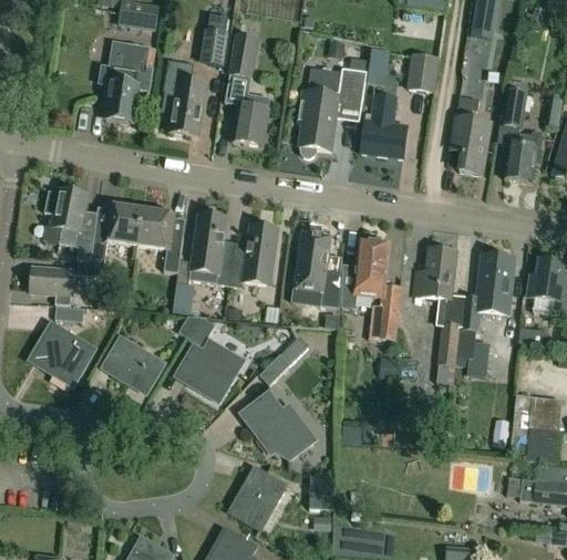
[(475,0),(471,33),(492,38),(498,0),(475,0)]
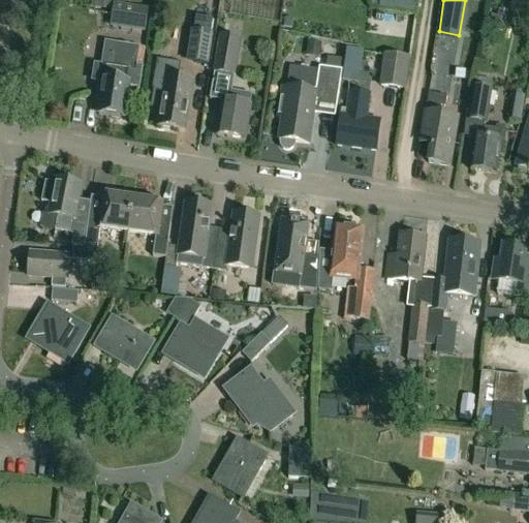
[(146,7),(114,1),(111,19),(143,25),(146,7)]
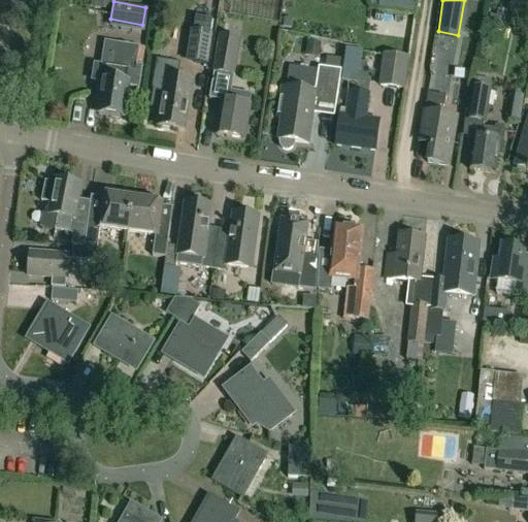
[(497,3),(491,22),(501,25),(507,6),(497,3)]
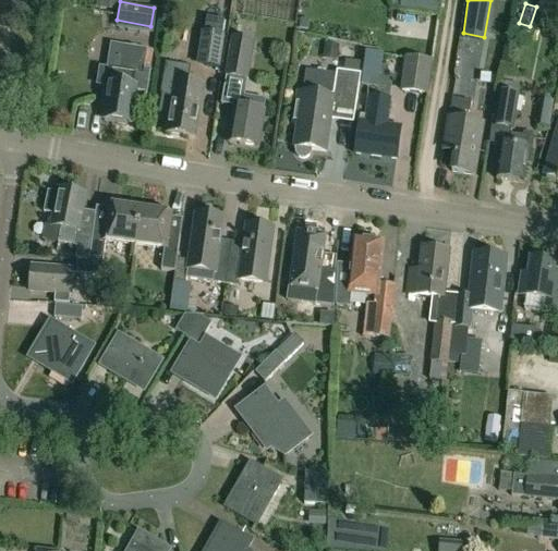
[(206,62),(218,63),(222,32),(221,31),(223,15),(206,13),(204,28),(205,28),(202,49),(207,50),(206,62)]
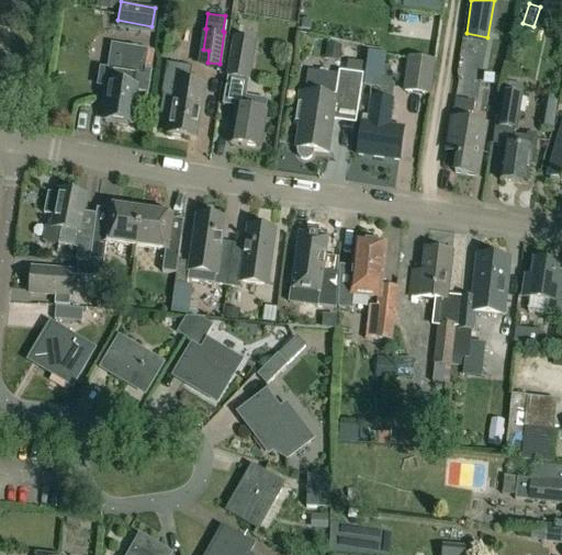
[(311,15),(302,14),(301,23),(310,24),(311,15)]
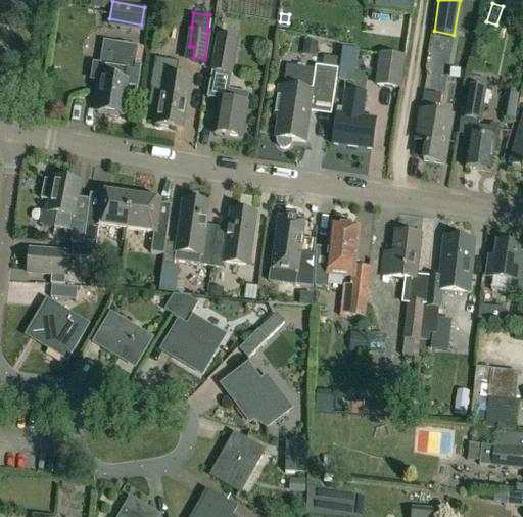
[(348,30),(347,41),(363,42),(364,32),(348,30)]
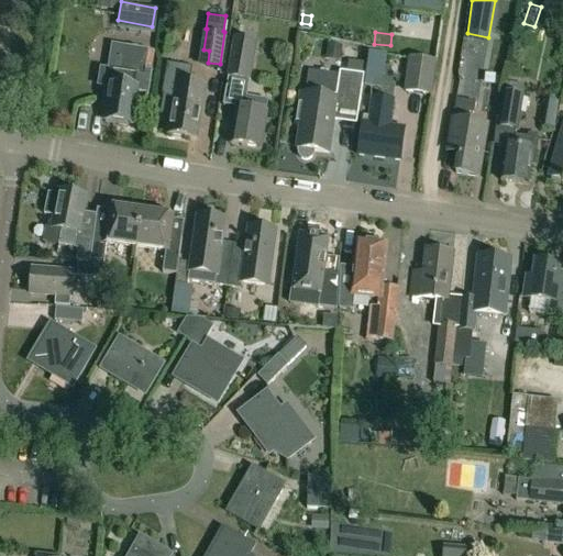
[(256,37),(232,33),(223,99),(239,102),(265,108),(267,95),(246,91),(250,76),(256,37)]
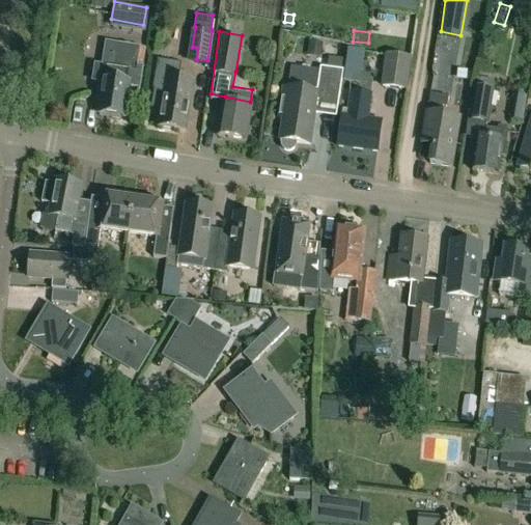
[(99,77),(96,92),(100,92),(96,108),(123,113),(129,83),(139,84),(146,45),(105,36),(101,61),(105,62),(103,75),(100,74),(100,77),(99,77)]
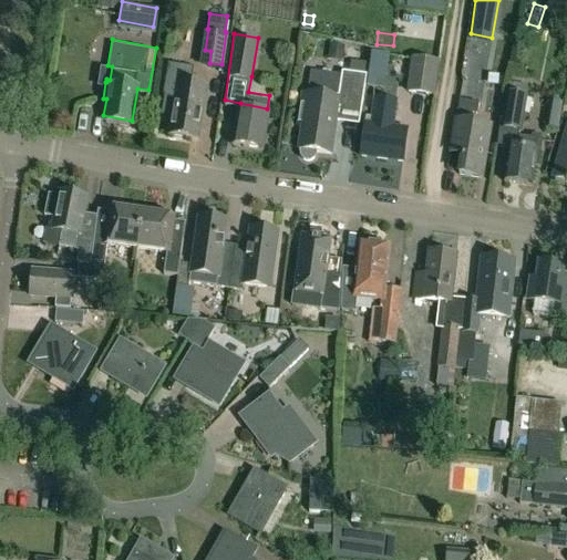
[(329,39),(327,54),(342,56),(344,40),(329,39)]
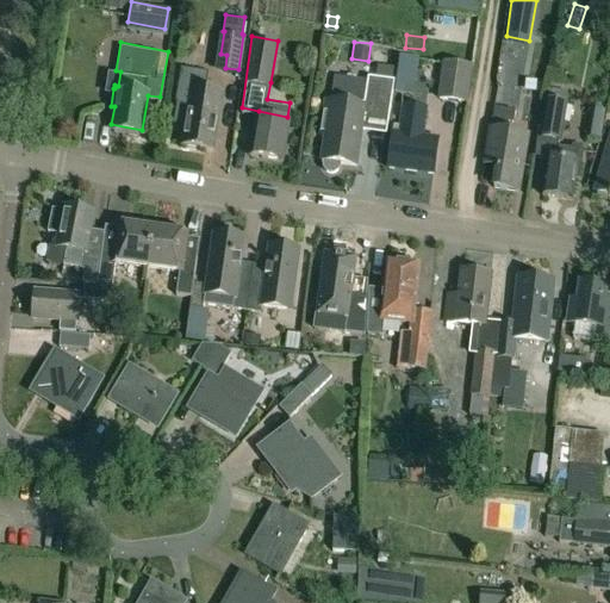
[(446,58),(441,94),(467,98),(472,62),(446,58)]
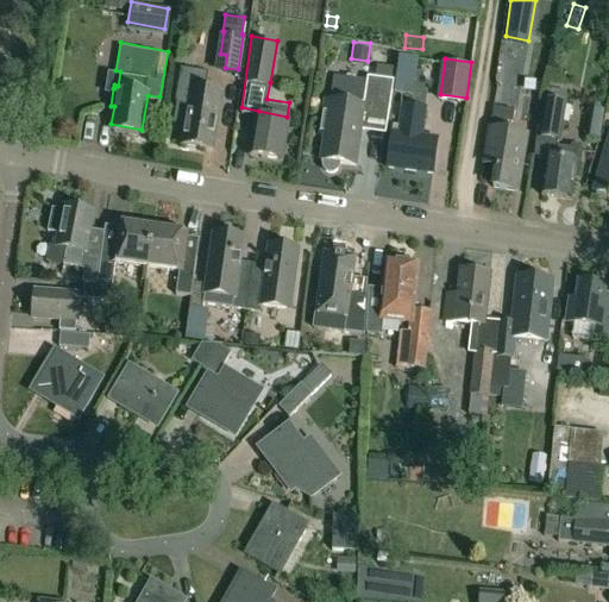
[(362,125),(368,121),(369,115),(388,119),(394,76),(368,73),(366,79),(333,74),(330,95),(325,95),(320,129),(325,130),(321,156),(324,156),(324,160),(325,163),(327,167),(331,168),(334,168),(338,165),(339,162),(339,158),(357,161),(362,125)]
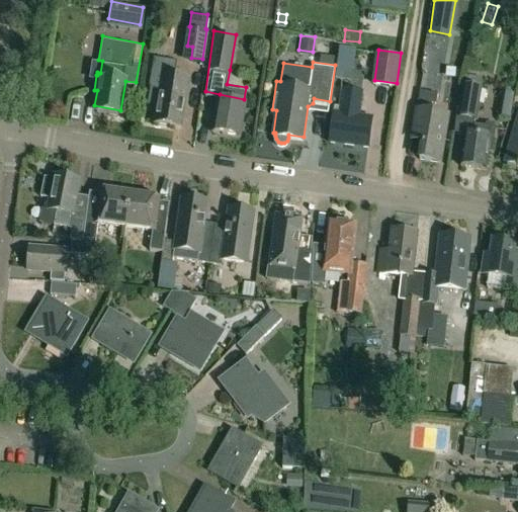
[(160,85),(150,83),(147,101),(157,103),(154,118),(181,123),(190,76),(162,71),(160,85)]
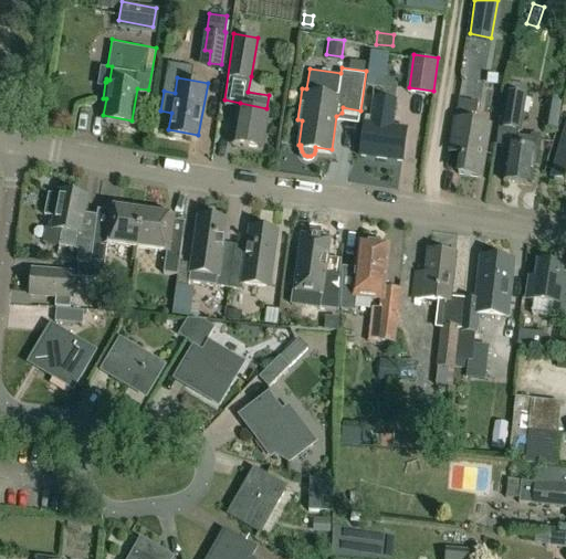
[(565,114),(565,86),(559,85),(555,113),(565,114)]
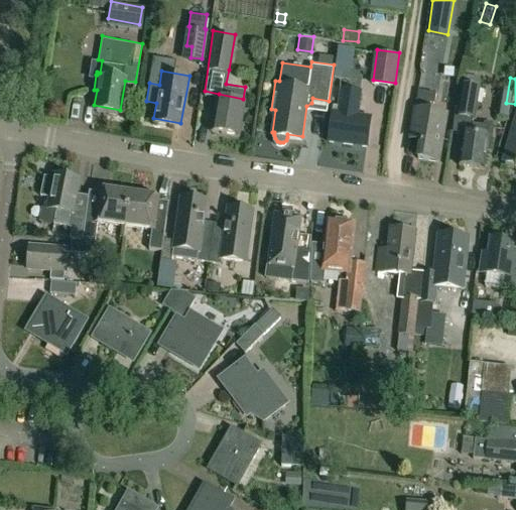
[(475,116),(480,83),(461,80),(456,112),(475,116)]
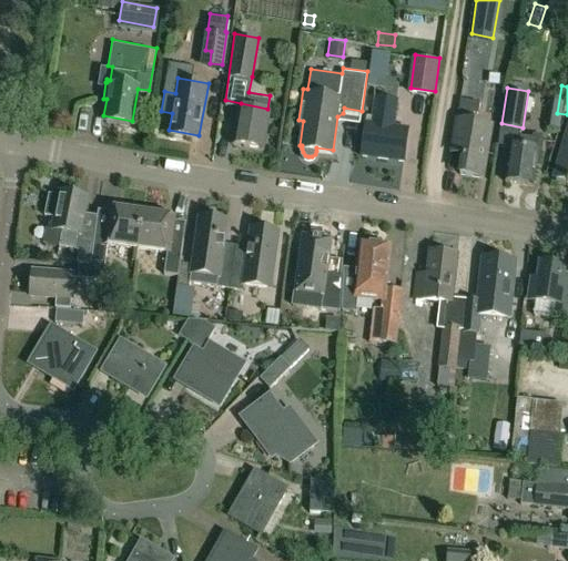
[(397,98),(376,94),(374,113),(367,112),(362,152),(405,157),(409,125),(394,123),(397,98)]
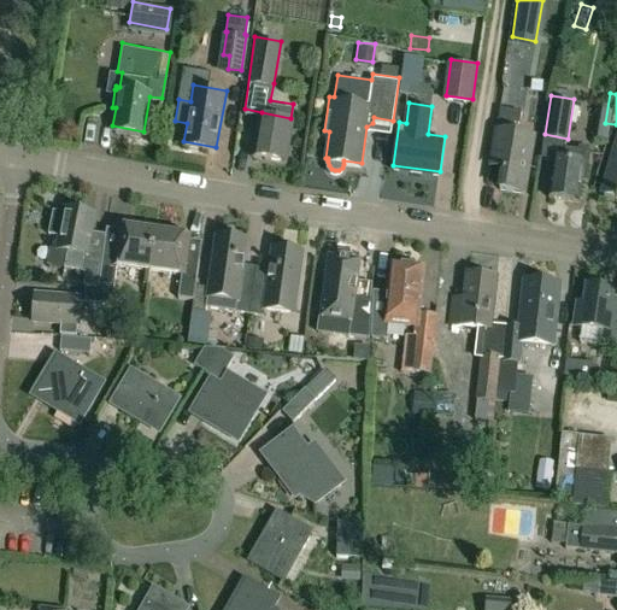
[(513,129),(515,119),(519,121),(522,107),(501,104),(492,157),(505,159),(500,186),(524,189),(535,133),(513,129)]
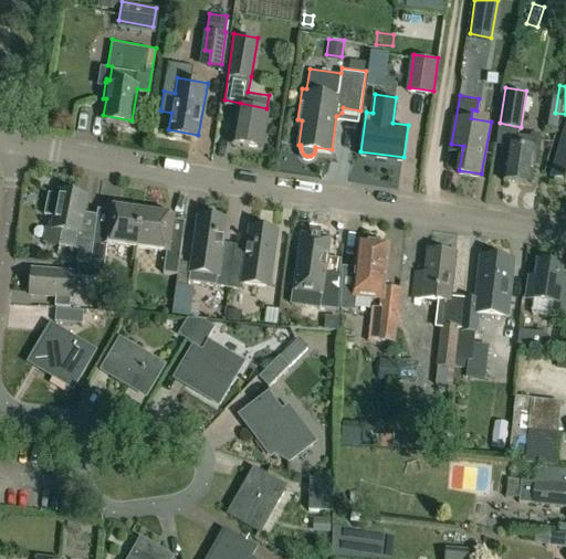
[(240,103),(233,140),(262,146),(270,108),(266,108),(240,103)]
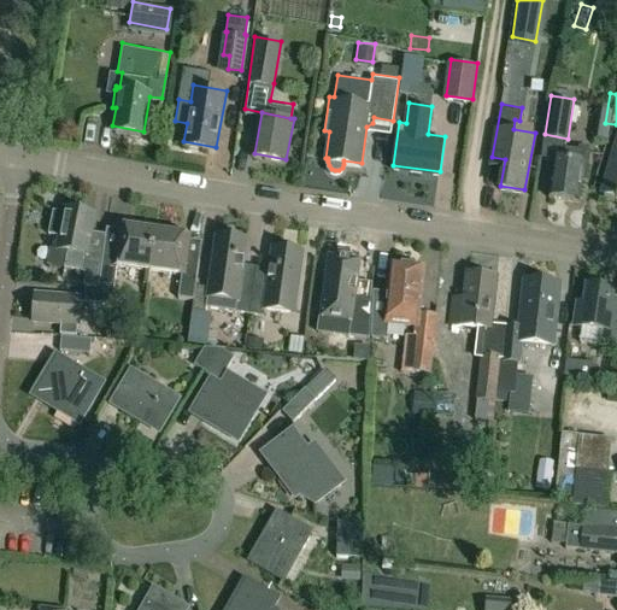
[(616,140),(604,189),(616,193),(616,140)]
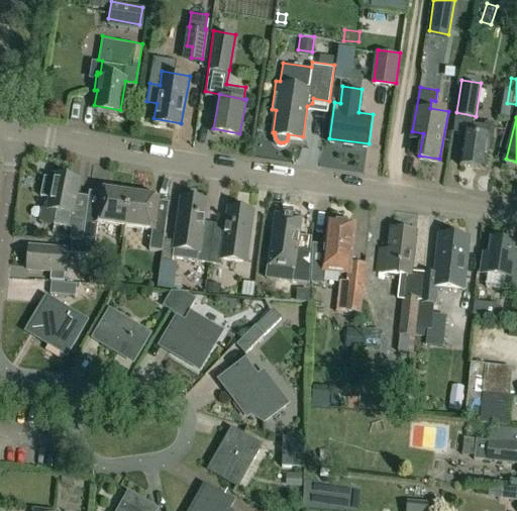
[(474,121),(473,131),(464,130),(459,162),(486,166),(488,147),(492,148),(495,124),(474,121)]
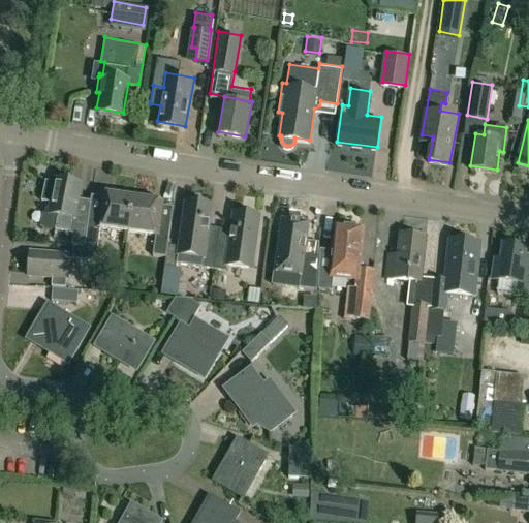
[(44,178),(41,197),(50,198),(48,210),(57,212),(55,226),(70,229),(74,229),(72,242),(84,243),(87,217),(73,215),(81,180),(54,175),(54,179),(44,178)]
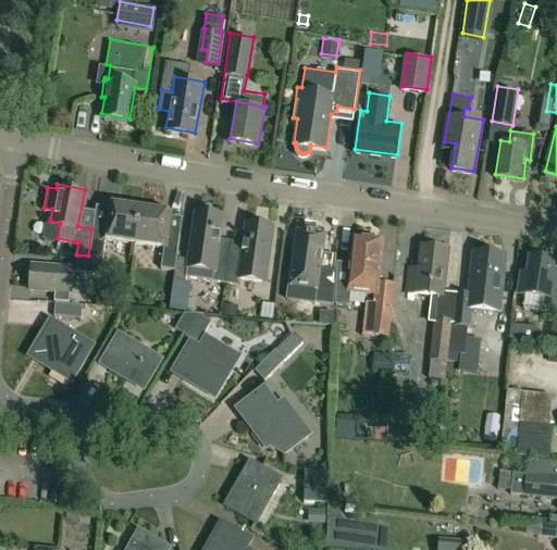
[(91,228),(88,255),(102,257),(104,236),(134,239),(138,204),(108,200),(106,220),(93,219),(91,228)]
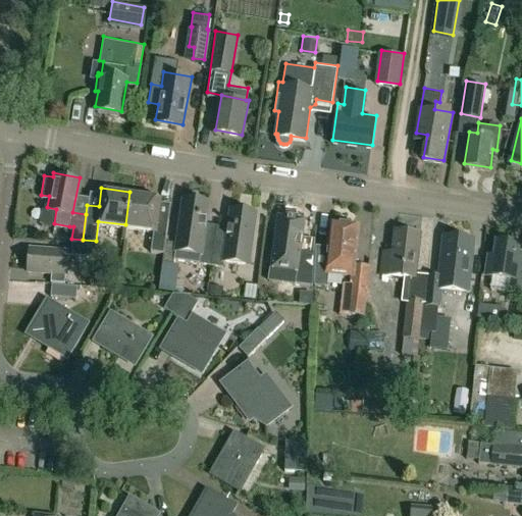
[(158,196),(129,192),(125,224),(152,228),(150,249),(163,250),(167,216),(155,214),(158,196)]
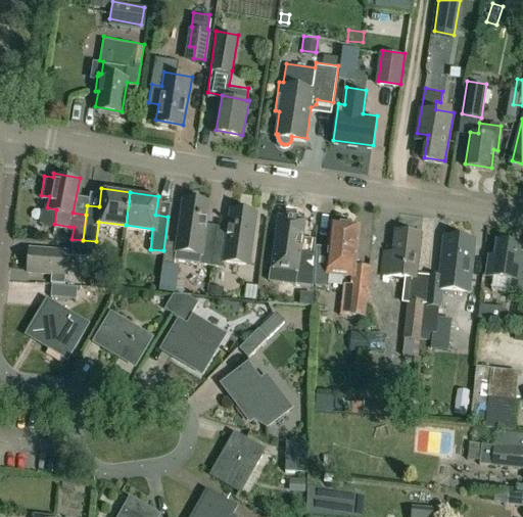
[(205,230),(209,199),(196,197),(192,193),(187,196),(183,196),(177,248),(201,252),(200,261),(211,263),(216,231),(205,230)]
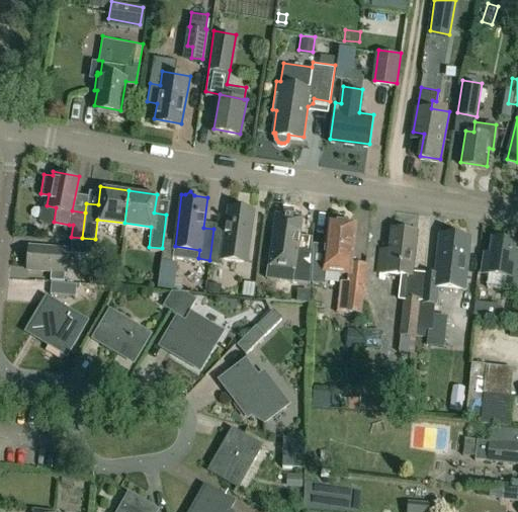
[(224,256),(248,260),(255,208),(251,207),(248,202),(243,206),(229,204),(225,231),(213,229),(209,260),(223,261),(224,256)]
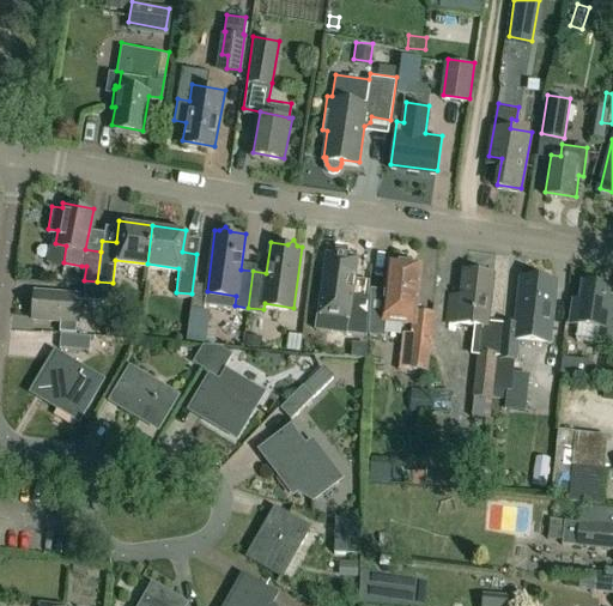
[(354,285),(359,255),(328,250),(320,311),(349,316),(347,322),(368,326),(370,288),(354,285)]
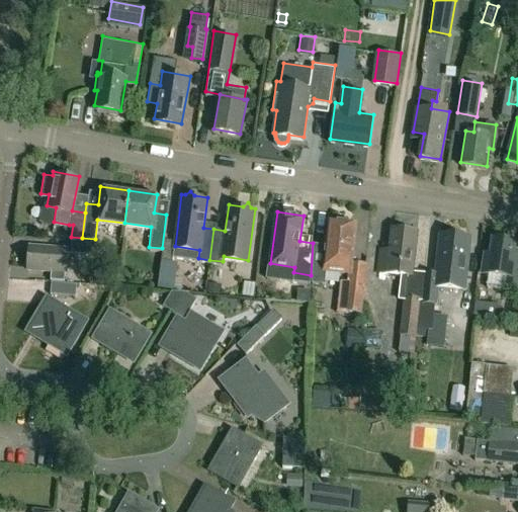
[(356,222),(329,220),(326,244),(313,243),(311,275),(313,275),(312,279),(323,281),(324,269),(349,271),(350,260),(353,260),(355,239),(354,239),(356,222)]
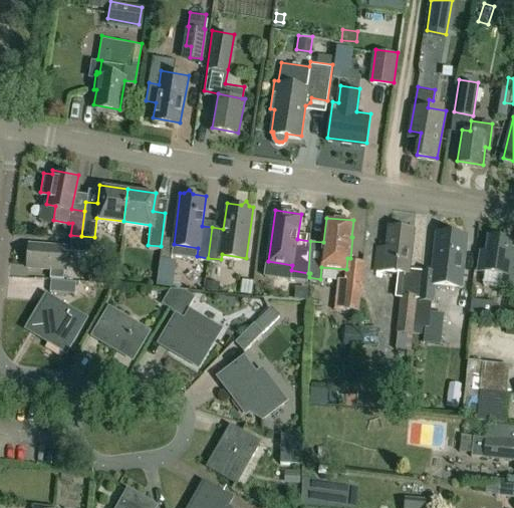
[(377,244),(374,267),(409,272),(415,227),(388,224),(386,245),(377,244)]
